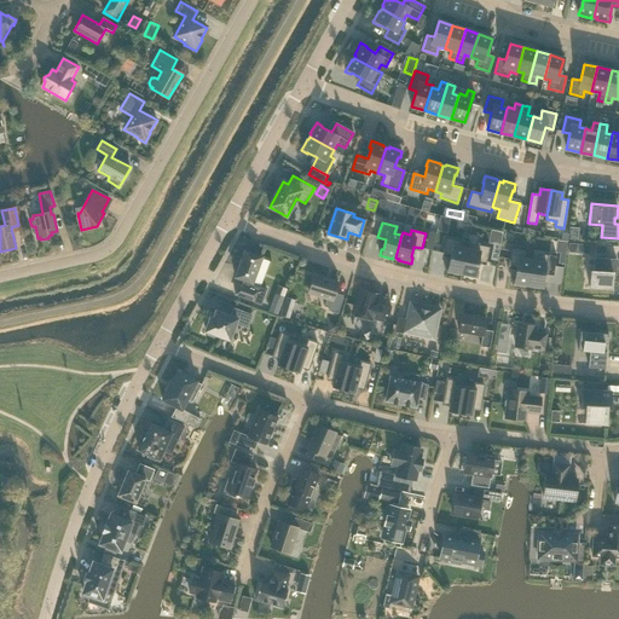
[(445,238),(443,253),(451,255),(449,266),(446,265),(445,272),(458,275),(458,273),(462,273),(467,249),(460,248),(461,242),(445,238)]
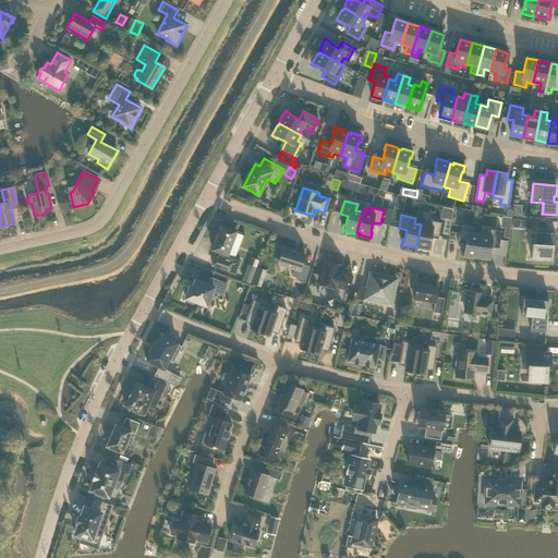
[(421,225),(416,246),(419,247),(419,249),(429,251),(431,245),(429,244),(432,235),(439,237),(441,223),(422,219),(421,225)]
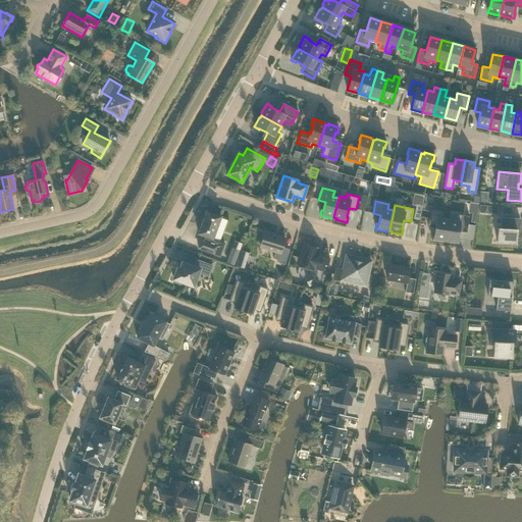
[(487,205),(480,205),(479,212),(487,213),(487,205)]
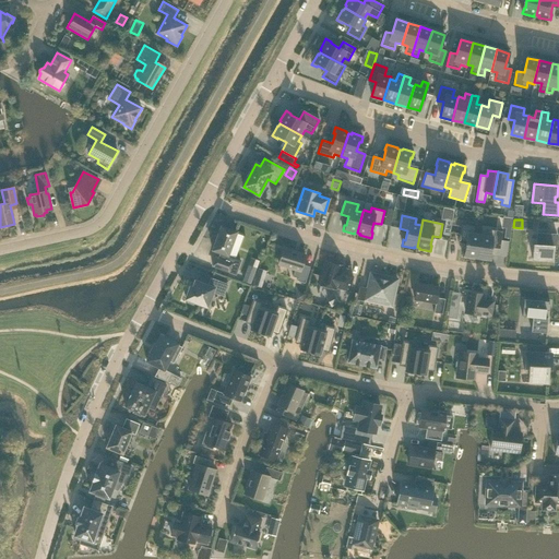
[(461,225),(459,240),(466,241),(465,251),(463,251),(462,257),(474,259),(474,257),(477,258),(480,234),(474,233),(475,226),(461,225)]
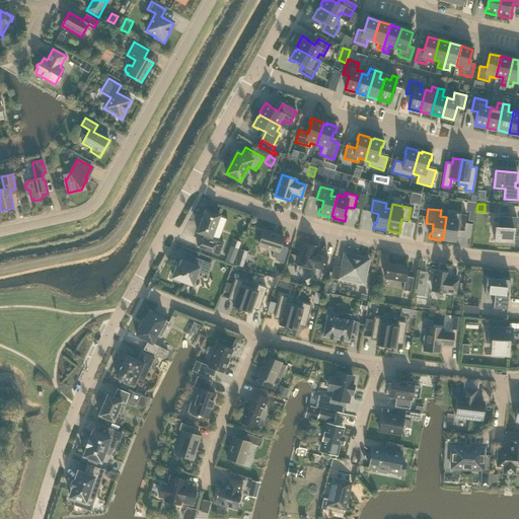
[(200,239),(198,247),(212,252),(215,244),(209,242),(211,237),(212,237),(219,216),(205,211),(202,219),(201,220),(202,220),(201,223),(200,223),(200,224),(201,224),(197,232),(205,235),(203,240),(200,239)]
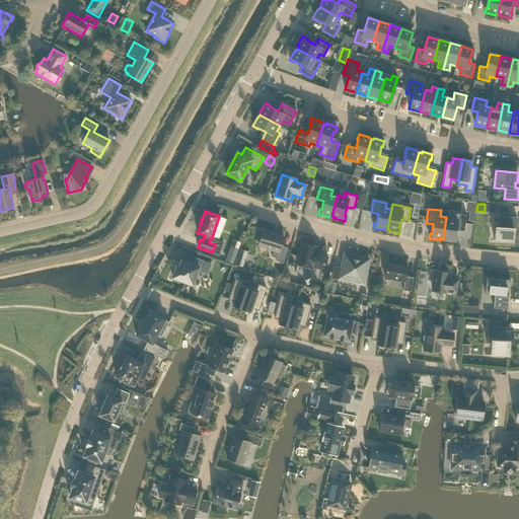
[(446,217),(443,239),(445,239),(445,241),(456,242),(457,236),(455,236),(457,227),(464,229),(466,215),(453,213),(452,218),(446,217)]
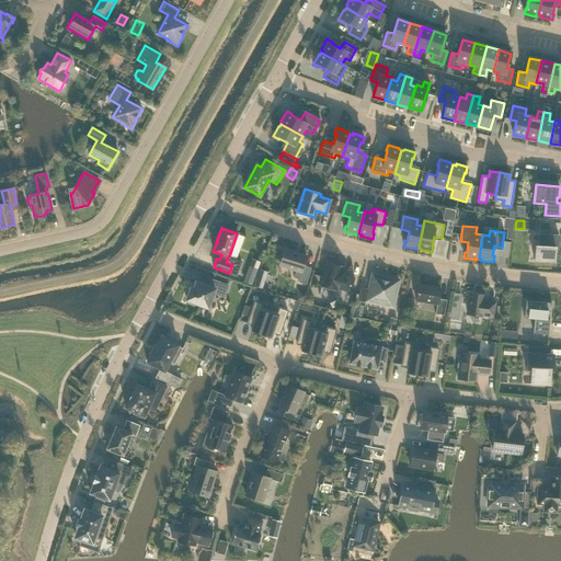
[(558,243),(559,236),(539,235),(538,247),(535,247),(534,261),(553,262),(554,243),(558,243)]
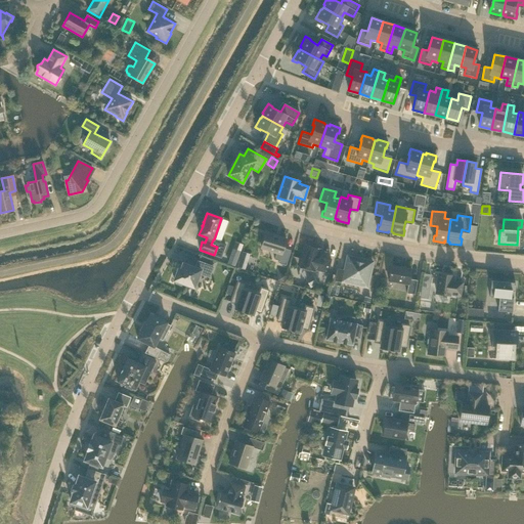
[(266,233),(261,248),(281,255),(278,263),(286,265),(291,251),(284,249),(287,239),(266,233)]
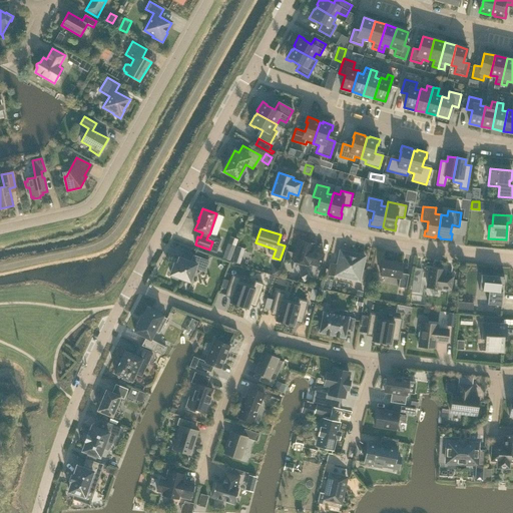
[(321,268),(325,254),(312,250),(314,244),(300,240),(294,263),(308,266),(309,265),(321,268)]
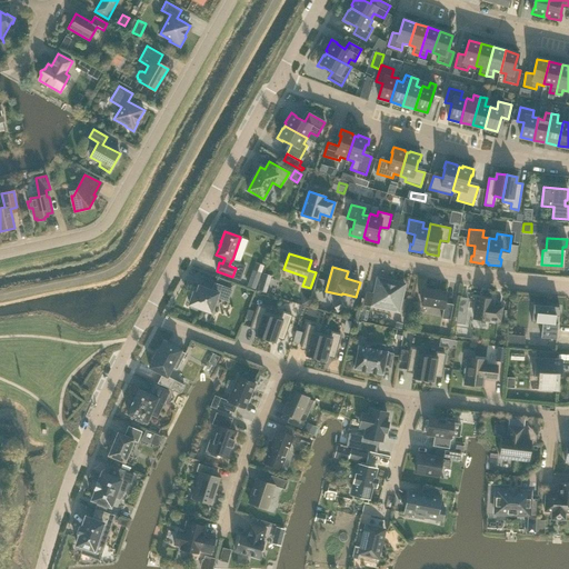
[(251,272),(246,286),(255,289),(260,276),(251,272)]
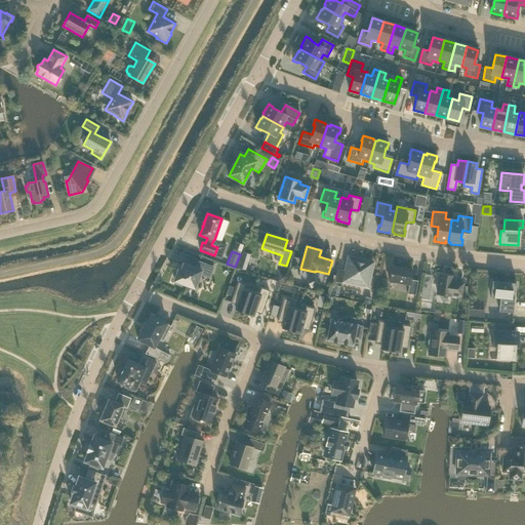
[(367,288),(373,263),(362,260),(362,263),(356,261),(356,258),(349,257),(345,272),(338,271),(336,281),(367,288)]
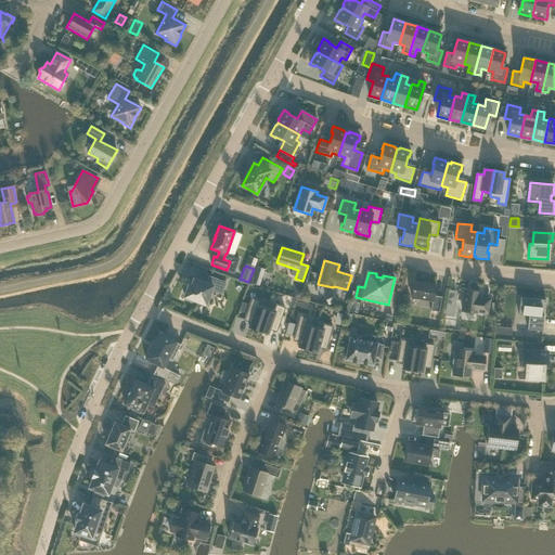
[(254,275),(250,283),(259,285),(261,279),(254,275)]
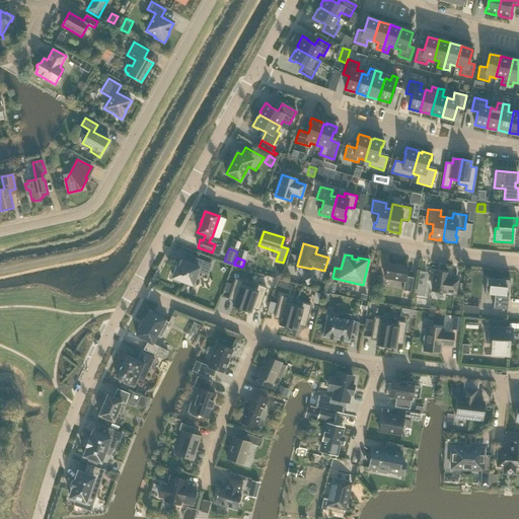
[(207,275),(211,265),(196,258),(194,266),(181,262),(178,268),(176,267),(175,270),(173,269),(171,275),(173,276),(172,278),(175,279),(174,281),(179,283),(180,280),(193,285),(198,271),(207,275)]
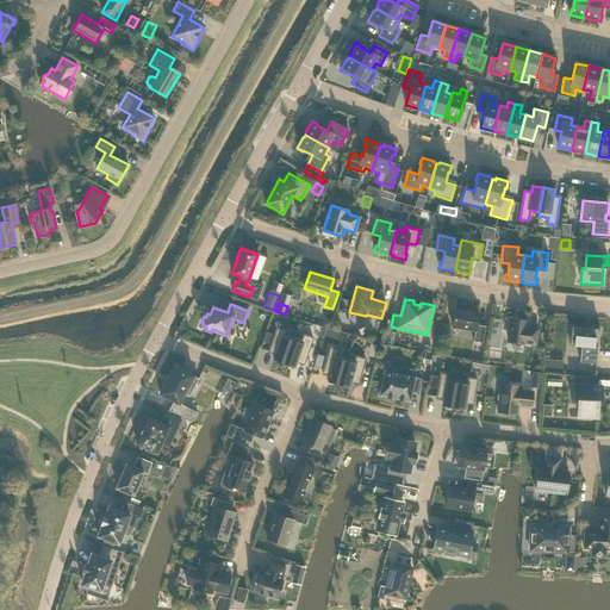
[(455,310),(453,327),(475,331),(473,342),(483,343),(485,327),(477,325),(479,313),(455,310)]
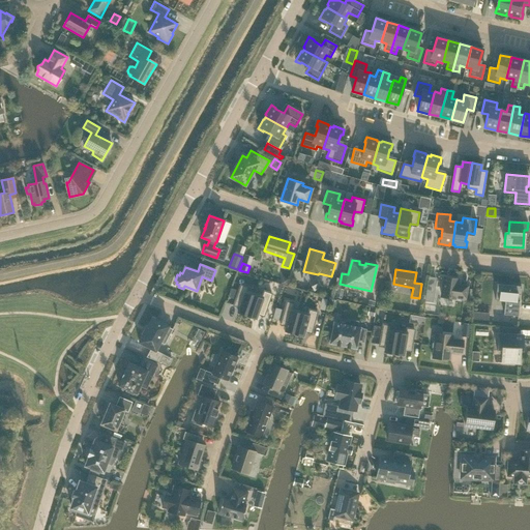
[(310,282),(314,291),(321,287),(317,277),(310,282)]
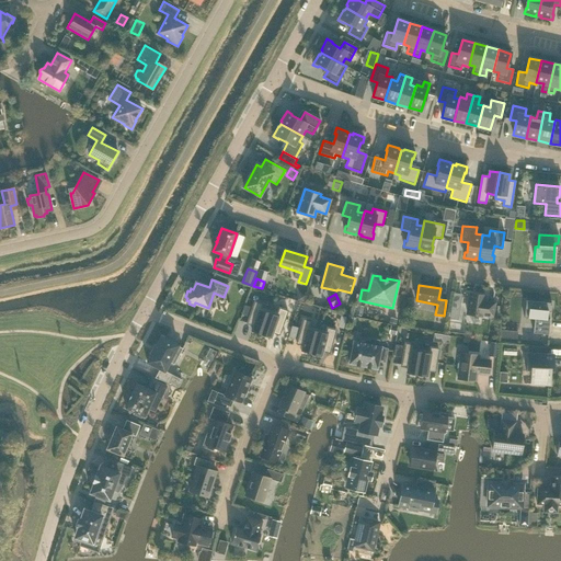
[(484,296),(470,294),(467,315),(481,317),(481,316),(493,317),(495,304),(488,302),(488,304),(483,304),(484,296)]
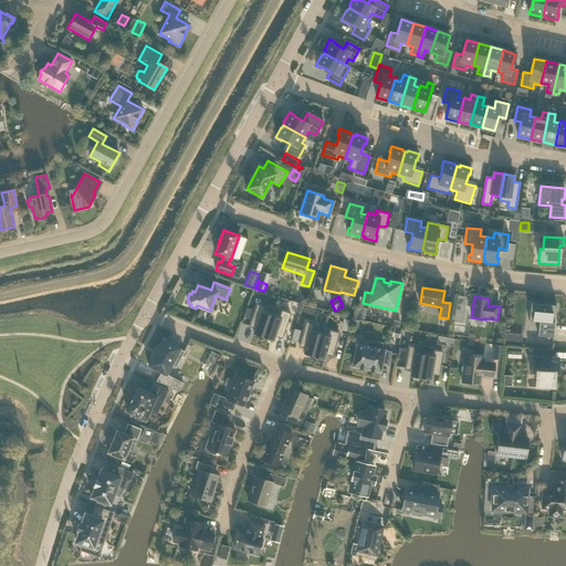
[(556,315),(556,306),(531,303),(528,321),(540,322),(538,336),(554,337),(555,323),(552,322),(553,314),(556,315)]
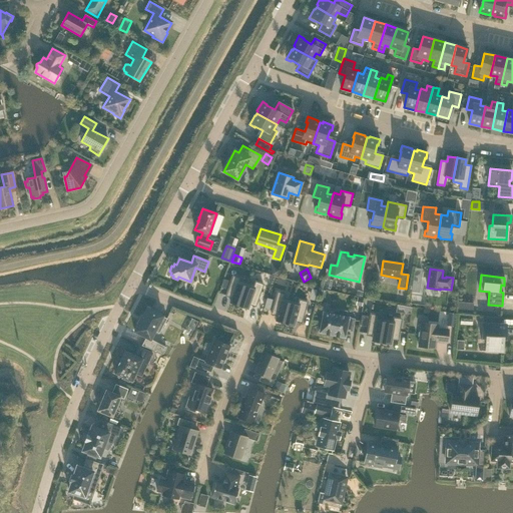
[(230,304),(238,307),(246,284),(239,281),(240,279),(233,276),(226,296),(232,298),(230,304)]
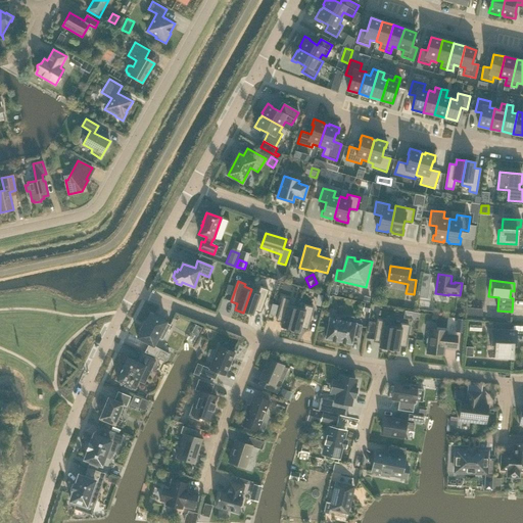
[(251,289),(243,313),(252,315),(253,310),(260,312),(268,290),(260,287),(259,291),(251,289)]
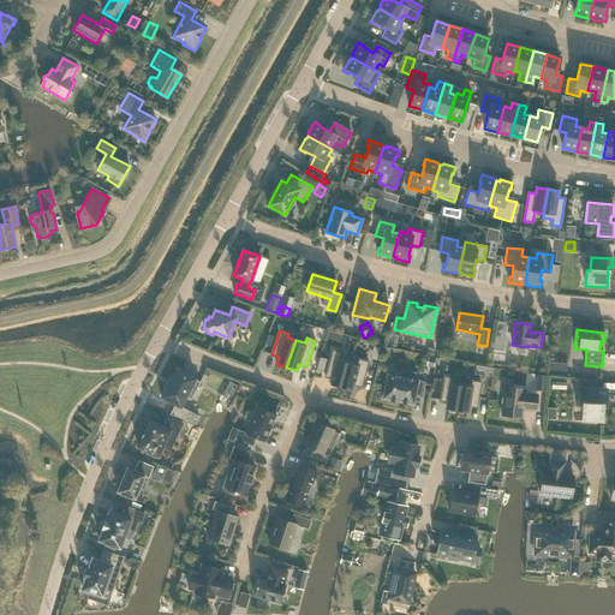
[(427,345),(425,354),(434,356),(436,347),(427,345)]
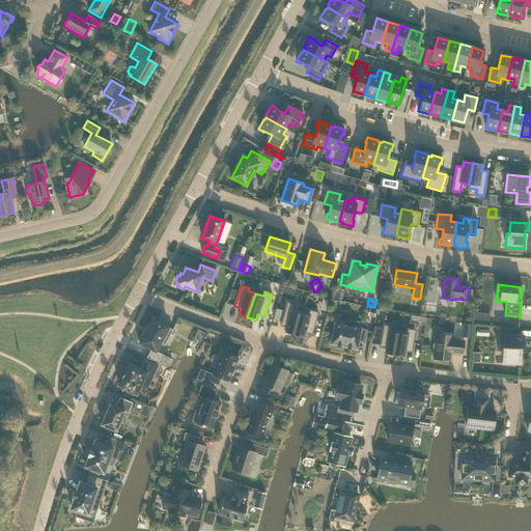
[(296,336),(300,316),(292,314),(294,307),(286,305),(281,327),(287,329),(285,334),(296,336)]
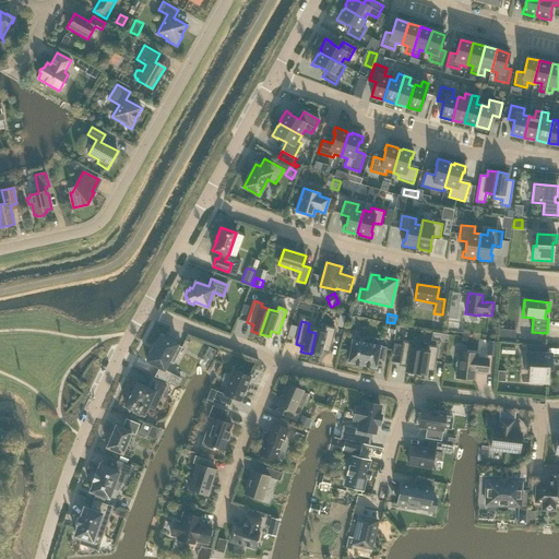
[(324,335),(316,333),(311,354),(321,356),(322,351),(329,352),(334,329),(326,326),(324,335)]
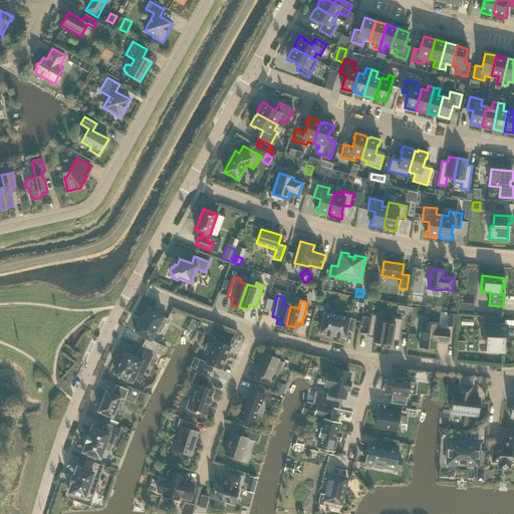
[(135,332),(151,340),(155,332),(160,334),(167,319),(163,317),(163,316),(148,308),(143,316),(142,316),(139,323),(139,324),(135,332)]
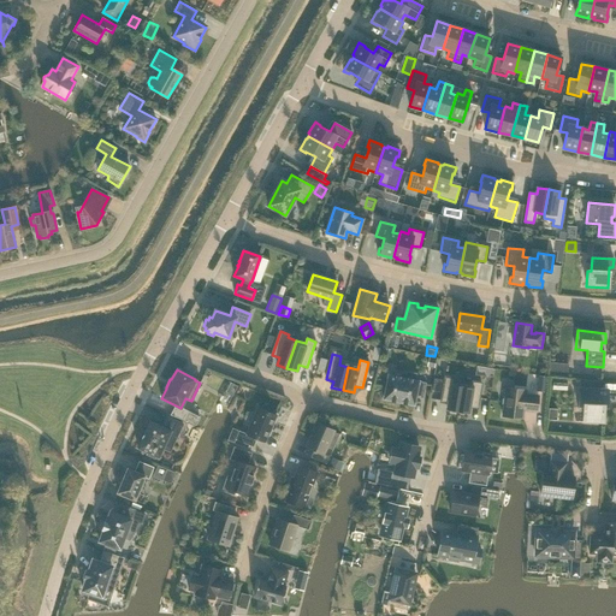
[(407,373),(406,379),(389,375),(384,400),(414,406),(416,396),(422,397),(426,384),(419,383),(419,381),(415,381),(416,374),(407,373)]
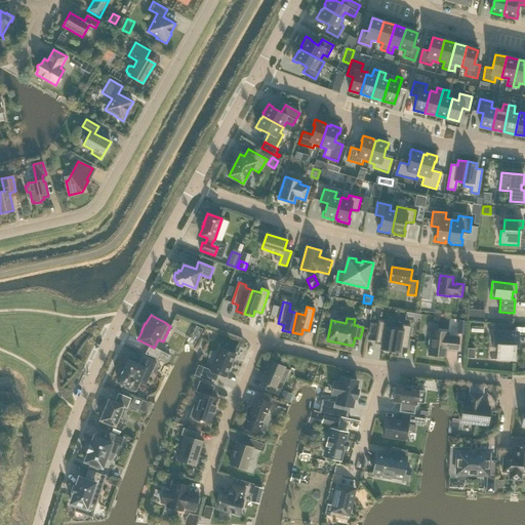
[(379,321),(375,342),(382,344),(381,350),(390,351),(395,326),(387,325),(387,323),(379,321)]
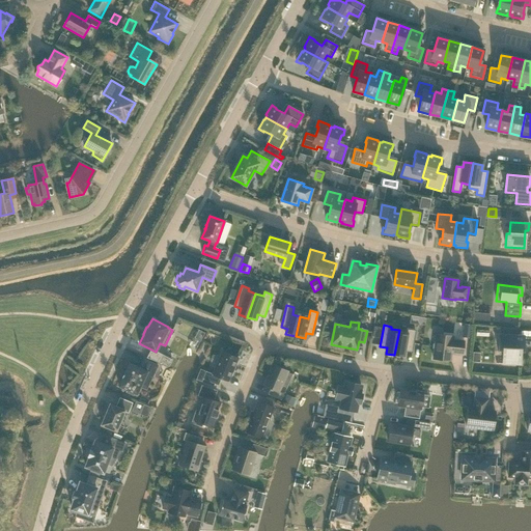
[(399,330),(394,355),(403,357),(404,351),(412,352),(415,330),(408,329),(407,331),(399,330)]
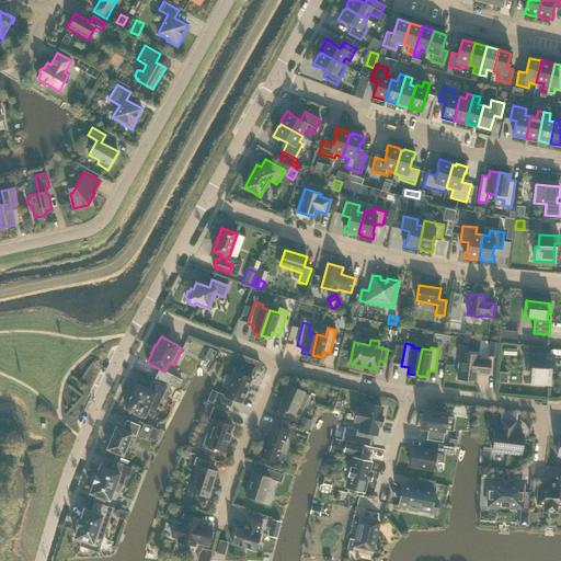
[(479,355),(460,353),(458,379),(476,381),(477,373),(481,373),(481,374),(489,375),(490,361),(478,359),(479,355)]
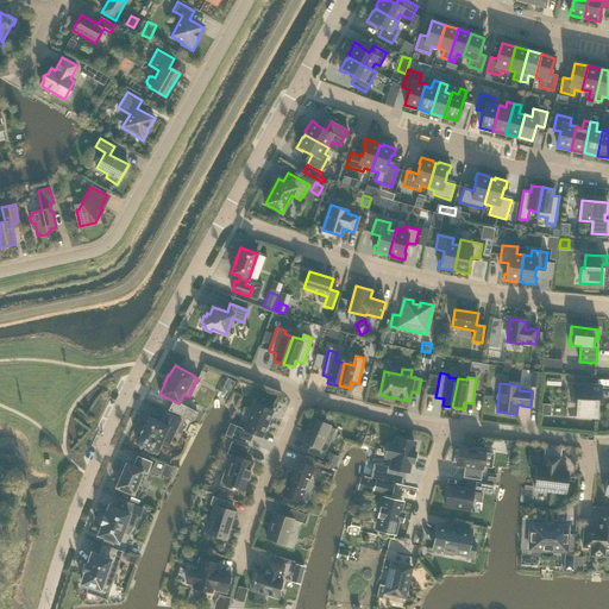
[(572,384),(572,406),(577,406),(576,416),(596,418),(597,402),(601,402),(601,385),(572,384)]
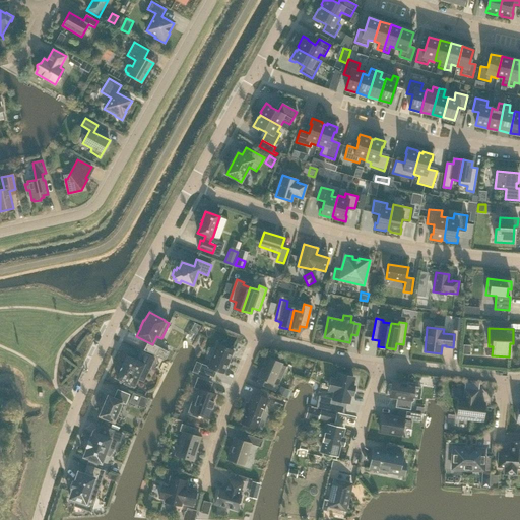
[(213,380),(216,373),(223,376),(233,353),(217,346),(207,369),(201,366),(198,373),(213,380)]
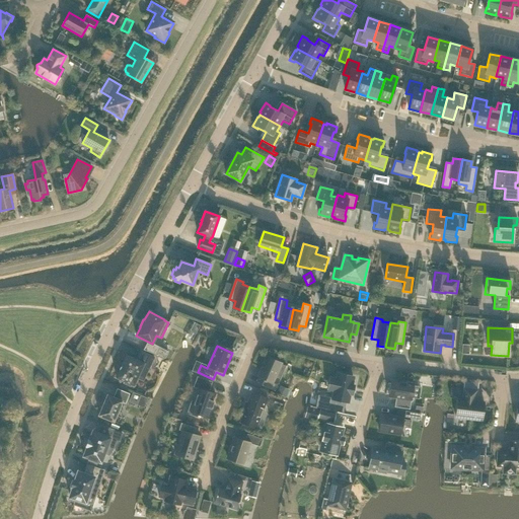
[(161,348),(158,354),(164,357),(167,351),(161,348)]
